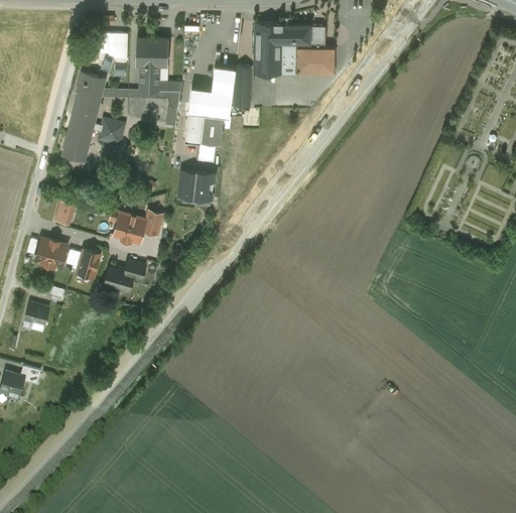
[(282,24),(274,24),(263,24),(255,23),(254,73),(281,74),(281,76),(297,76),(297,74),(334,74),(335,49),(326,48),(310,48),(310,27),(310,26),(291,26),(291,21),(282,21),(282,24)]
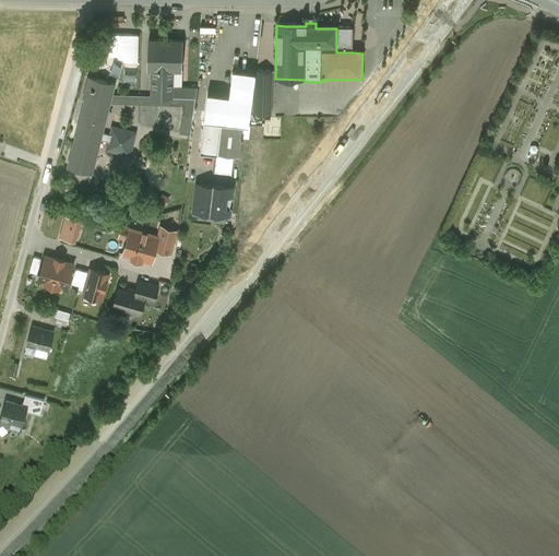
[(353,30),(336,30),(336,52),(353,52),(353,30)]
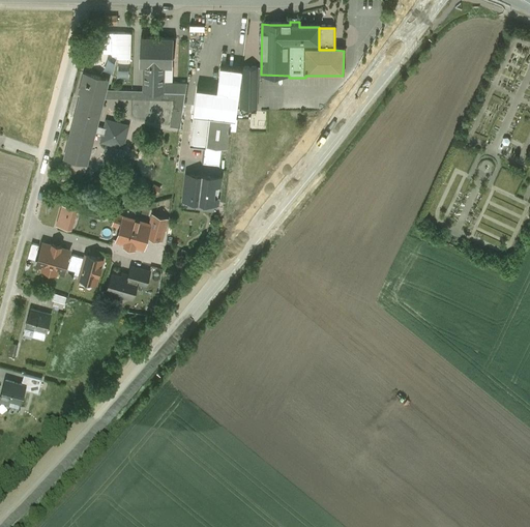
[(117,60),(134,60),(135,34),(118,34),(117,60)]
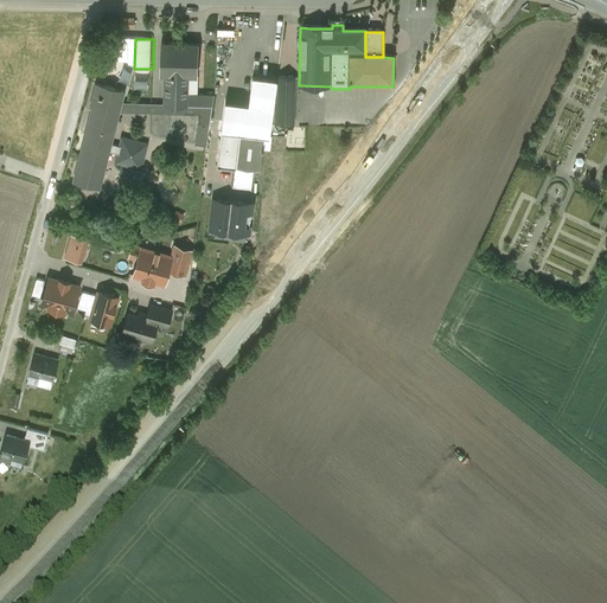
[(198,46),(161,45),(160,77),(165,77),(164,108),(189,108),(205,109),(205,116),(198,116),(198,117),(200,117),(196,147),(206,148),(215,97),(189,96),(189,78),(198,78),(198,46)]
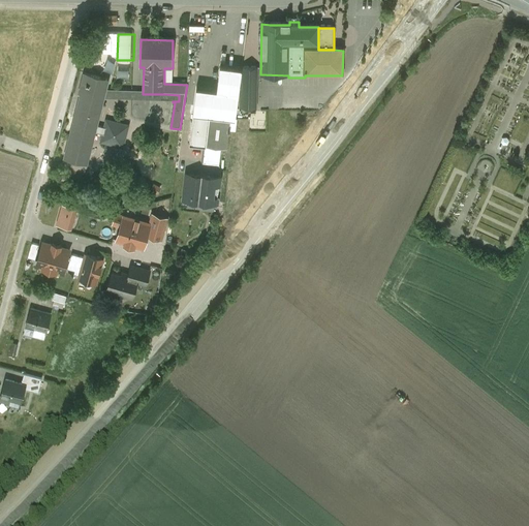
[(196,90),(193,116),(209,118),(230,120),(236,121),(242,71),(220,68),(217,93),(196,90)]
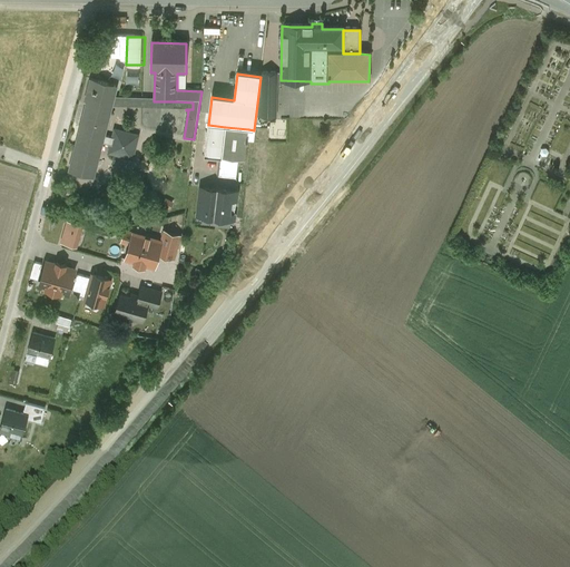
[(277,75),(262,75),(261,98),(258,98),(258,119),(276,119),(277,75)]
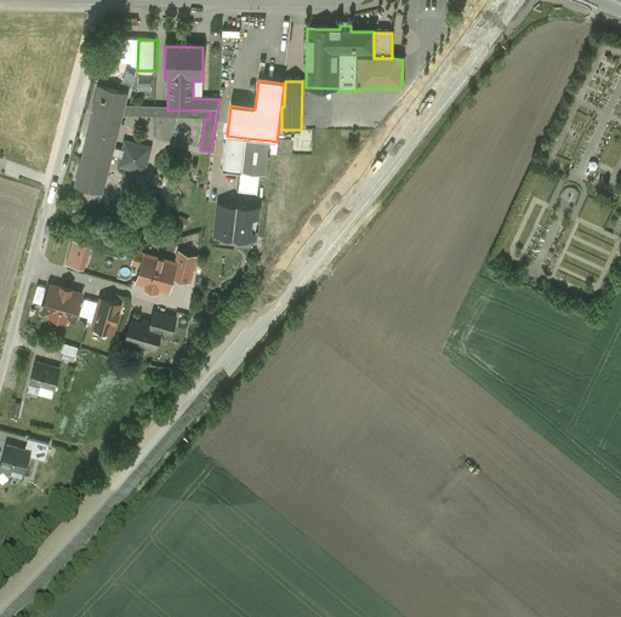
[(126,95),(98,89),(92,113),(96,113),(77,188),(101,194),(110,158),(113,150),(126,95)]
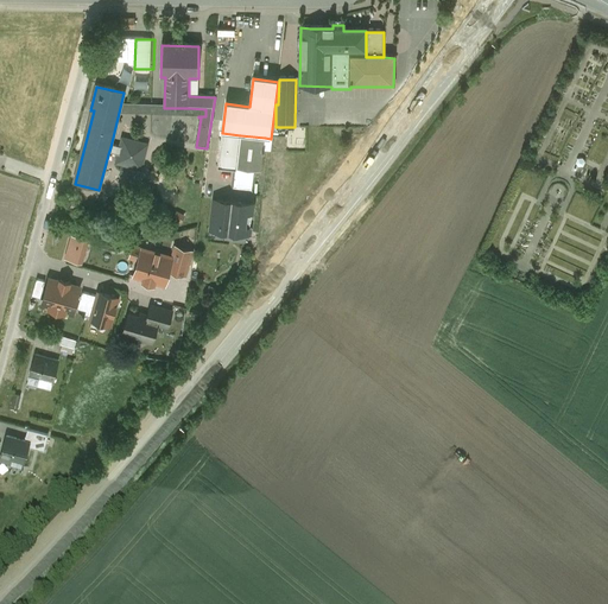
[(240,135),(222,133),(219,169),(235,170),(240,135)]
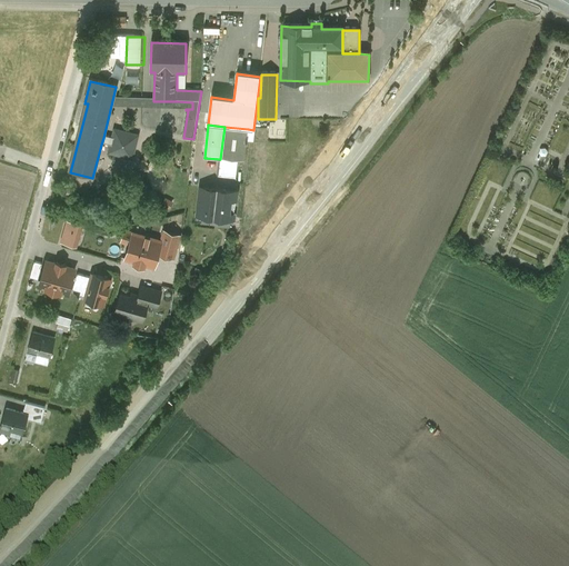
[(248,129),(225,127),(220,159),(243,162),(246,145),(247,145),(248,142),(247,142),(248,129)]
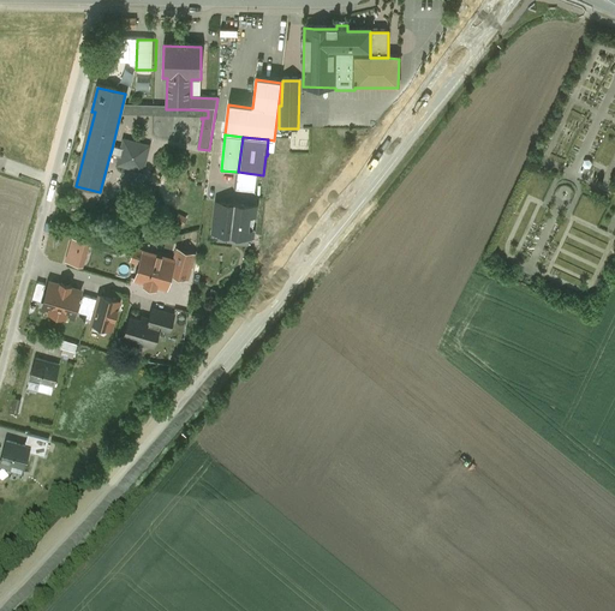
[(123,151),(112,149),(109,156),(120,160),(119,167),(142,173),(148,149),(125,144),(123,151)]
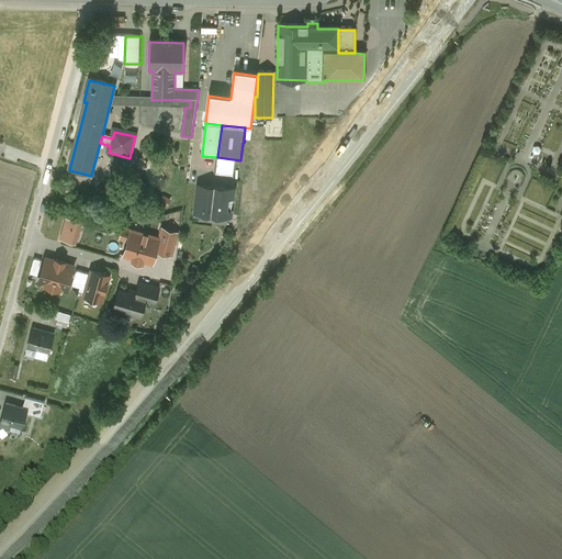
[(226,176),(215,175),(214,189),(225,190),(226,176)]
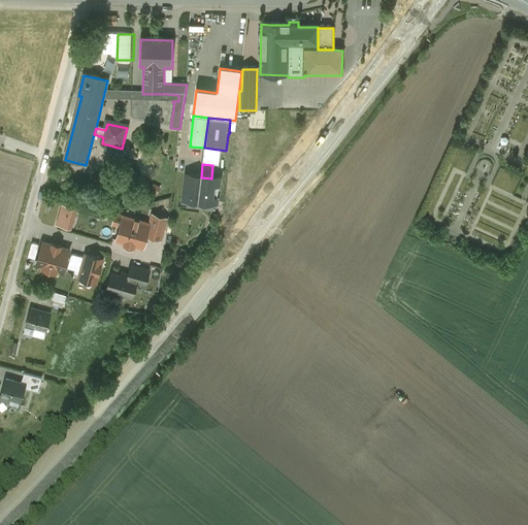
[(201,177),(188,175),(186,177),(184,199),(185,201),(190,202),(192,200),(192,198),(200,199),(199,203),(200,203),(202,189),(210,190),(211,178),(201,177)]
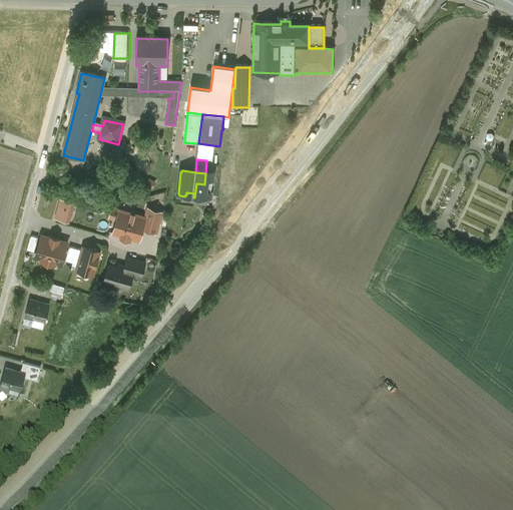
[(71,204),(61,202),(56,220),(66,223),(71,204)]
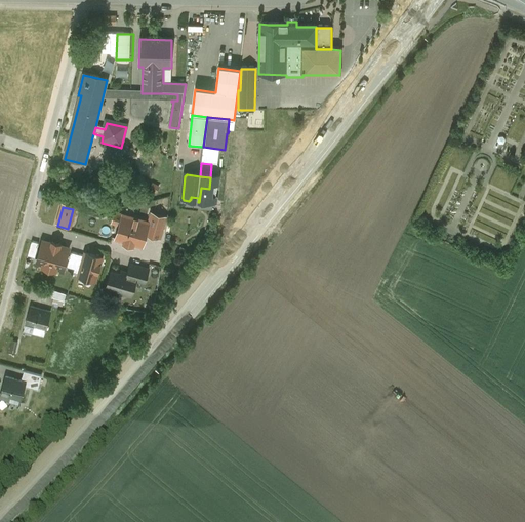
[(166,219),(151,215),(149,225),(150,225),(147,233),(161,237),(166,219)]
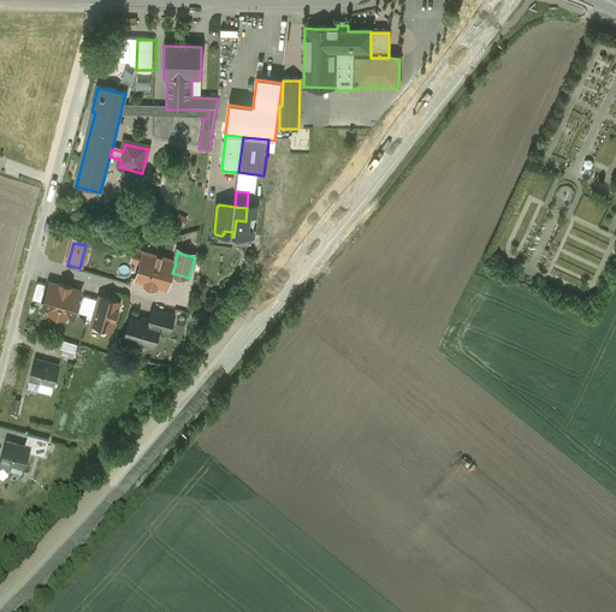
[(175,263),(153,257),(150,262),(142,260),(136,281),(146,285),(146,286),(157,290),(157,289),(167,291),(172,273),(176,263),(175,263)]
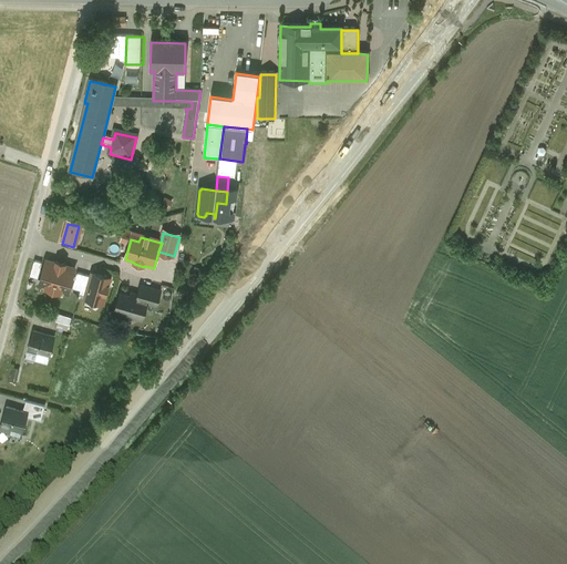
[(57,266),(47,263),(39,287),(53,291),(61,266),(57,265),(57,266)]
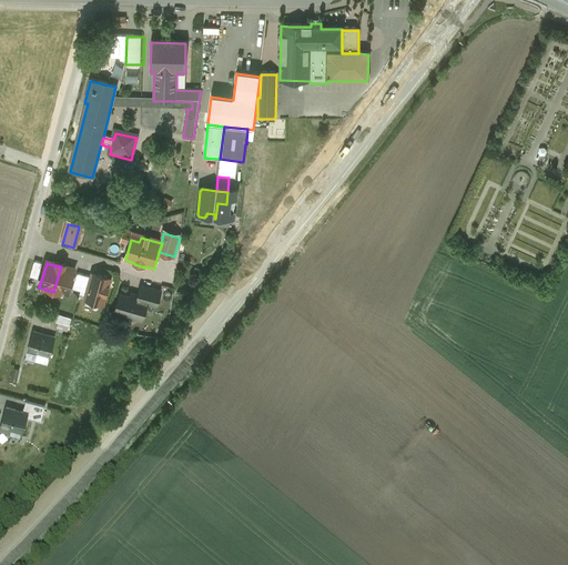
[(61,266),(53,292),(68,296),(74,272),(64,269),(64,268),(61,266)]
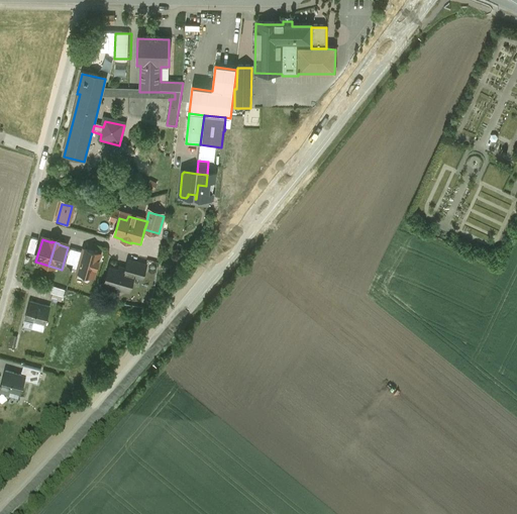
[(84,251),(78,274),(94,279),(100,257),(84,251)]
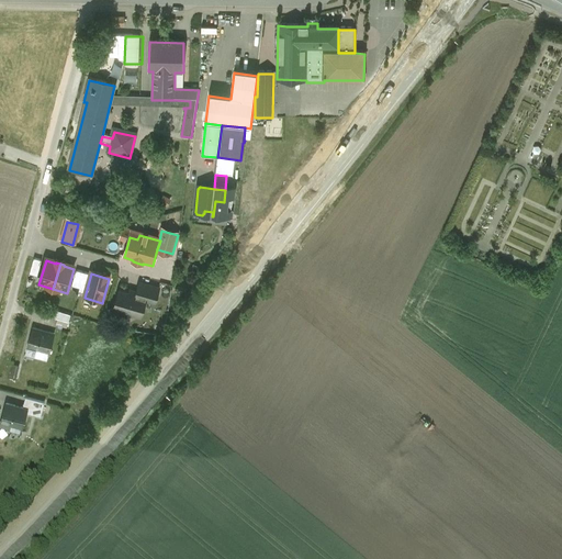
[(136,298),(120,292),(114,309),(124,312),(123,315),(132,319),(132,317),(141,320),(145,302),(155,305),(159,291),(139,286),(136,298)]
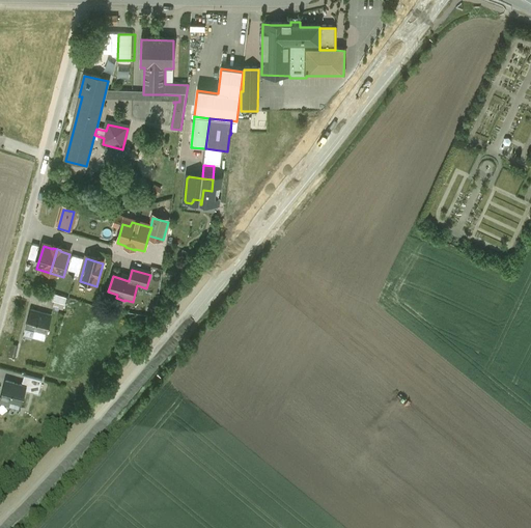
[(66,300),(49,294),(47,301),(54,304),(64,306),(66,300)]
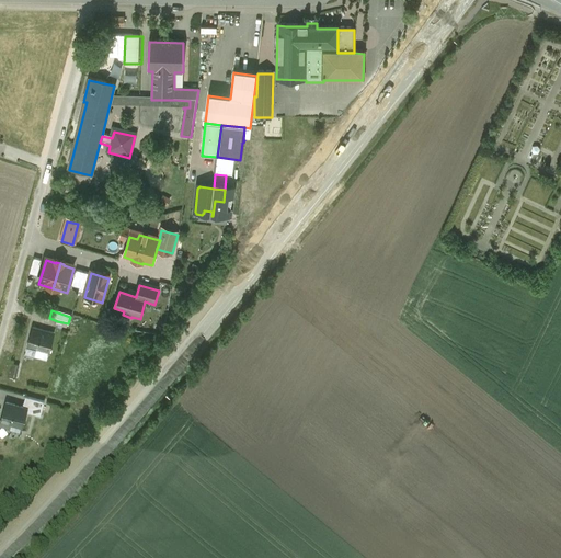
[(68,323),(57,321),(56,327),(67,330),(68,323)]
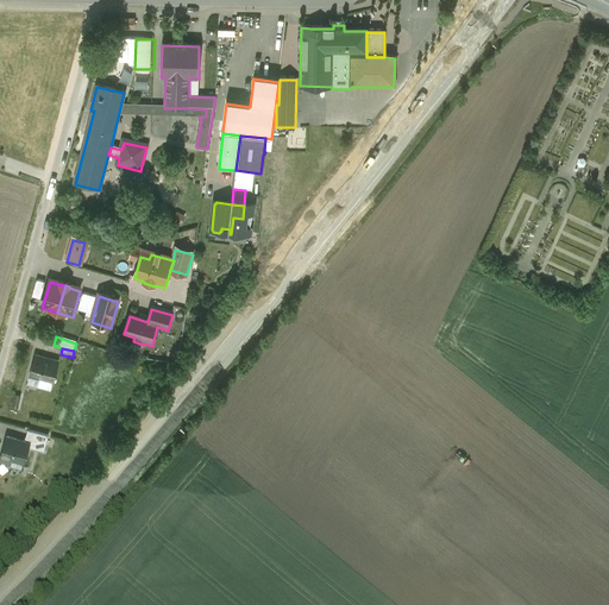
[(58,364),(36,358),(30,378),(52,384),(58,364)]
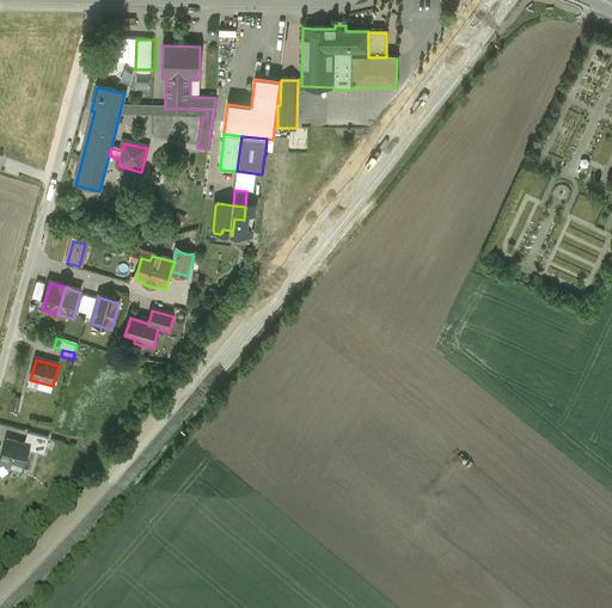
[(49,440),(28,435),(25,446),(30,447),(29,452),(44,456),(49,440)]
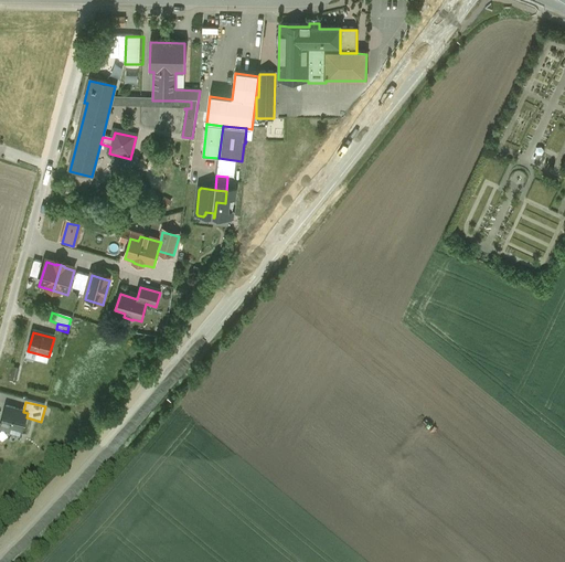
[(23,412),(7,407),(0,431),(9,433),(10,428),(22,432),(27,417),(28,413),(23,412)]
